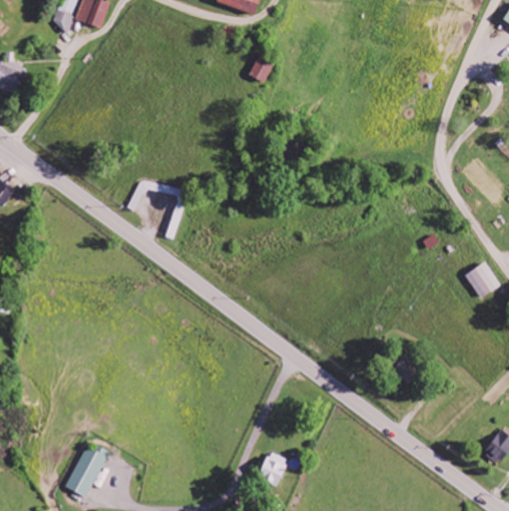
[(63,0),(60,11),(72,14),(75,0),(63,0)]
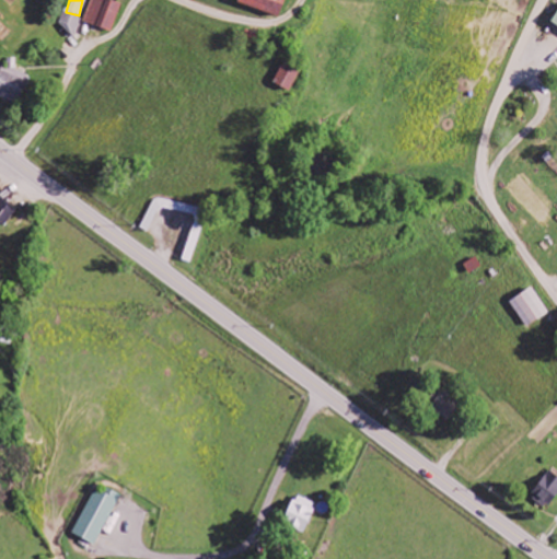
[(109,31),(119,3),(111,0),(89,0),(81,21),(109,31)]
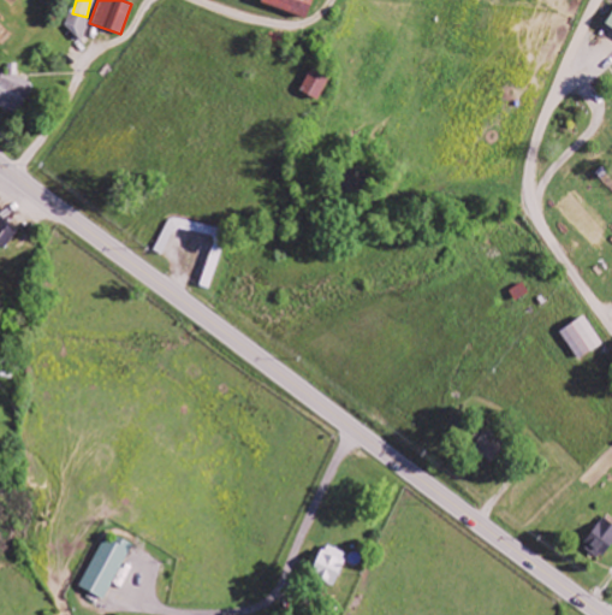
[(306,18),(312,0),(260,0),(259,3),(306,18)]
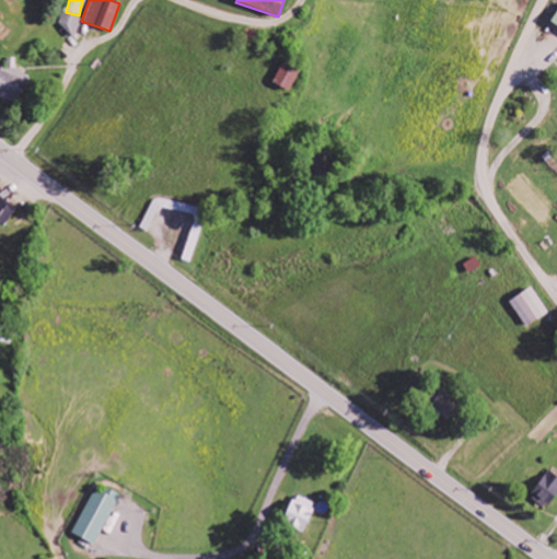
[(79,18),(61,11),(55,26),(73,33),(79,18)]
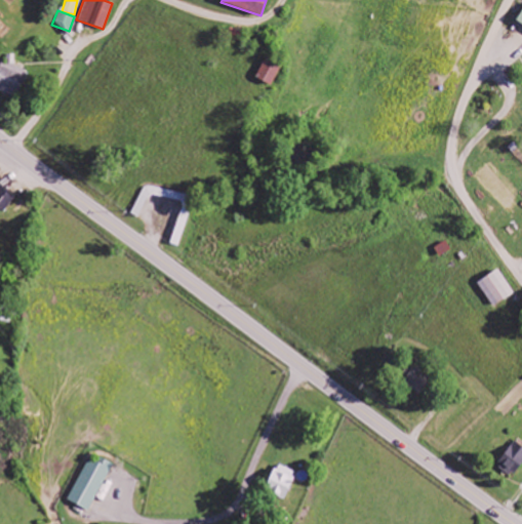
[(271,84),(281,64),(265,55),(254,76),(271,84)]
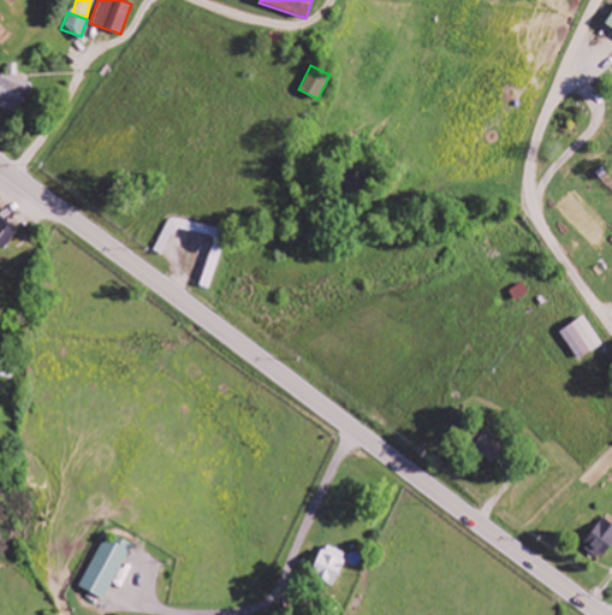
[(29,82),(0,72),(0,107),(19,113),(29,82)]
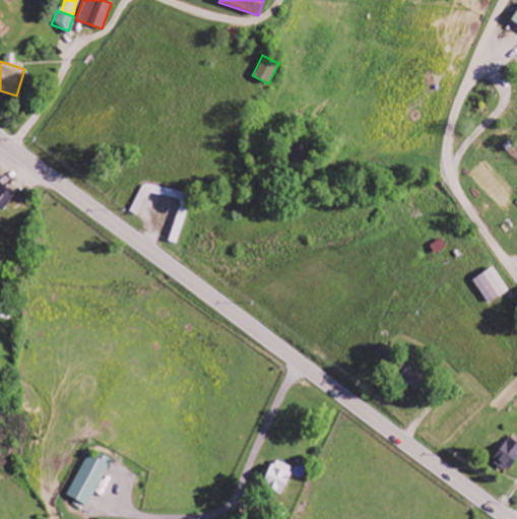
[(13,193),(0,183),(0,209),(1,210),(13,193)]
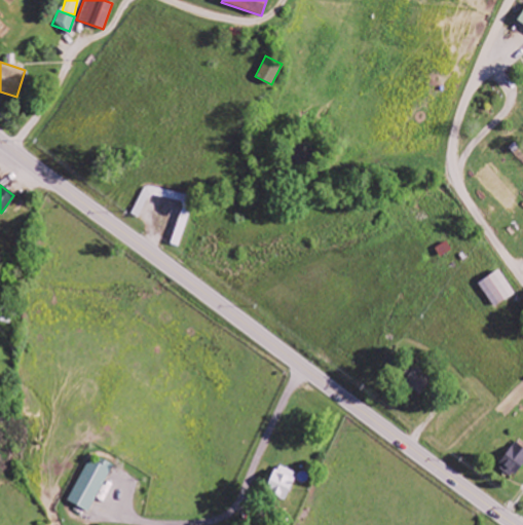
[(435,247),(439,256),(450,250),(446,241),(435,247)]
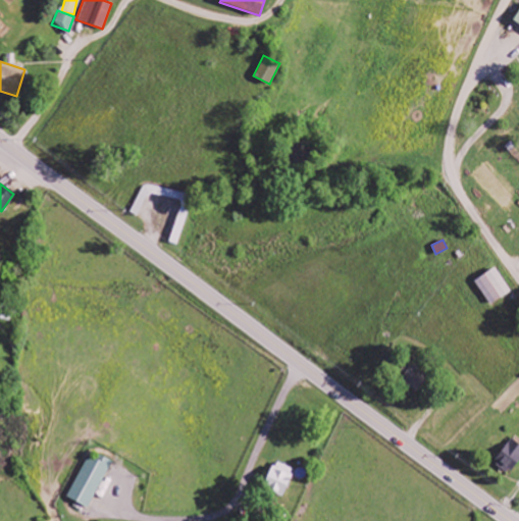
[(473,280),(489,304),(510,290),(494,266),(473,280)]
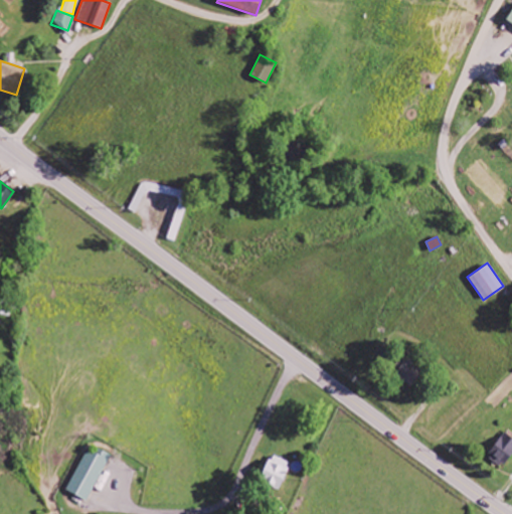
[(500,468),(511,452),(511,438),(505,432),(485,456),(500,468)]
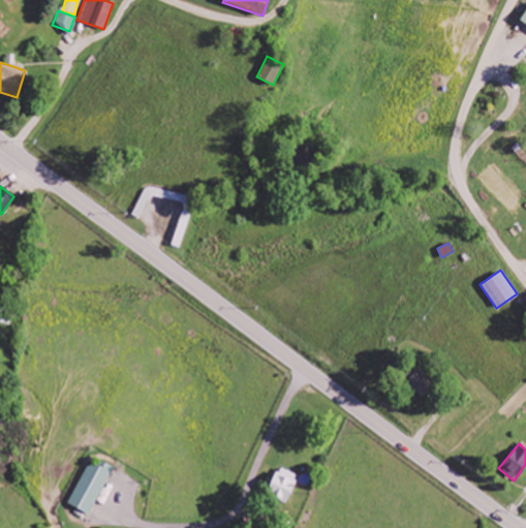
[(67,504),(89,515),(112,466),(90,456),(67,504)]
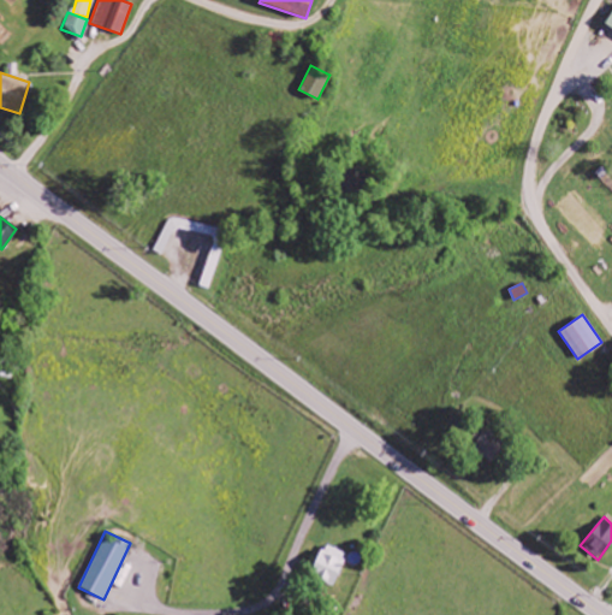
[(345,553),(322,545),(312,575),(334,584),(345,553)]
